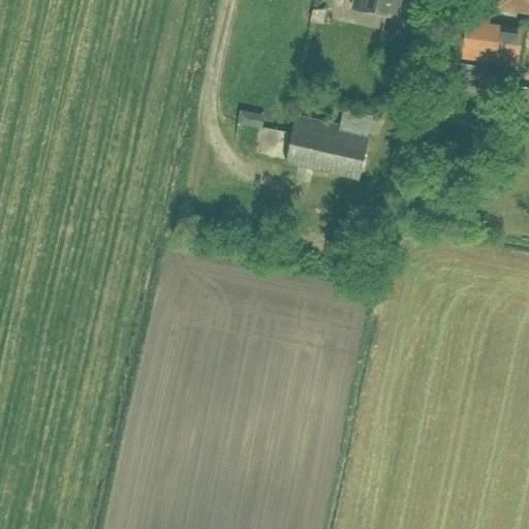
[(399,0),(353,0),(352,7),(396,17),(399,0)]
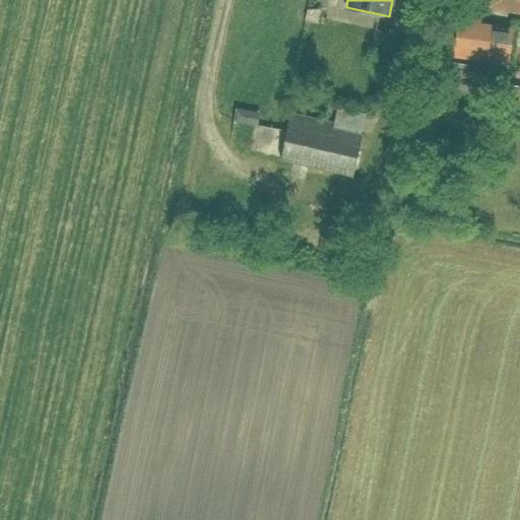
[(519,0),(486,0),(485,11),(519,15),(519,0)]
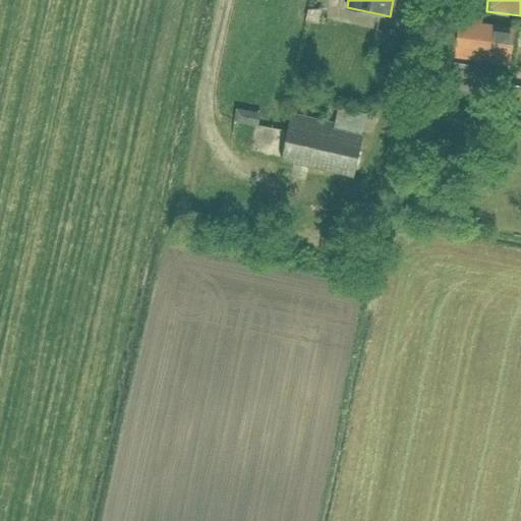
[(454,58),(478,62),(478,58),(488,59),(487,63),(509,66),(514,27),(459,20),(454,58)]
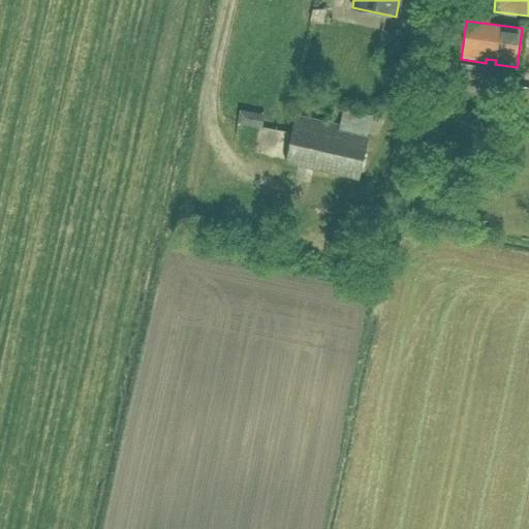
[(391,47),(395,32),(381,29),(378,43),(391,47)]
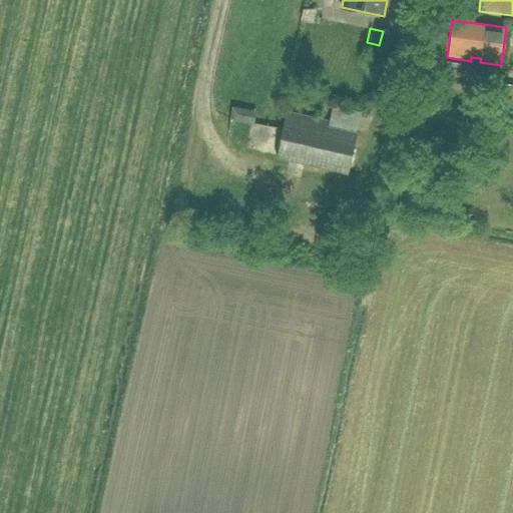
[(437,86),(464,90),(469,63),(441,59),(437,86)]
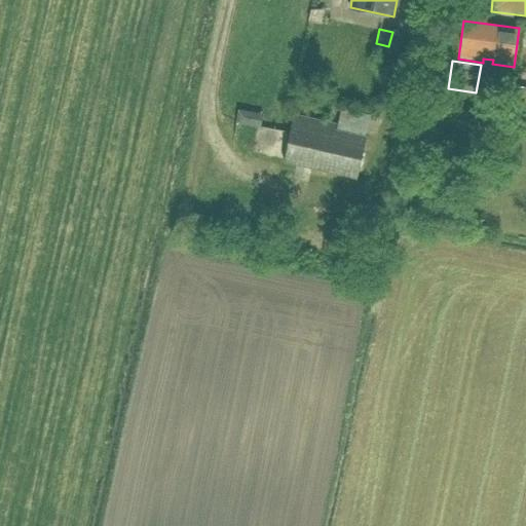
[(366,139),(366,136),(334,128),(335,121),(294,112),(283,161),(357,179),(361,158),(366,159),(368,150),(375,152),(377,141),(366,139)]
